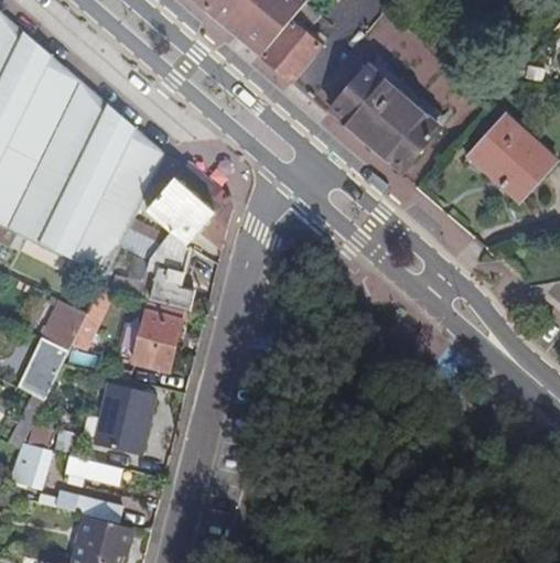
[(191,0),(203,10),(211,0),(191,0)]
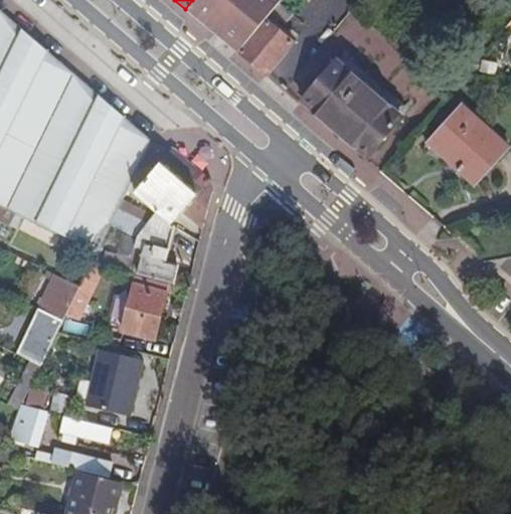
[(212,31),(238,0),(192,0),(185,9),(212,31)]
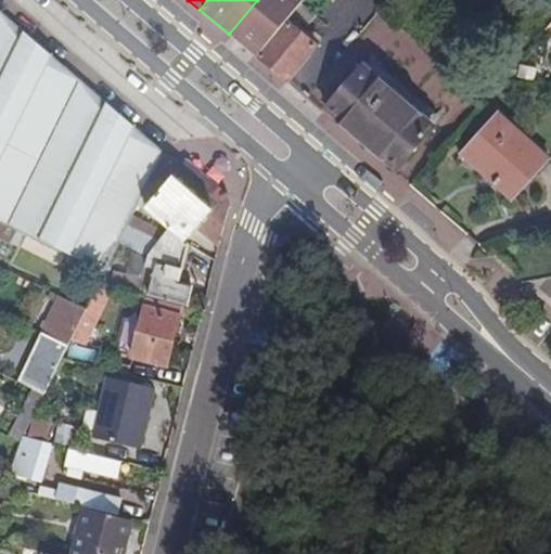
[(295,5),(298,2),(295,0),(257,0),(229,34),(254,55),(281,23),(290,13),(295,5)]
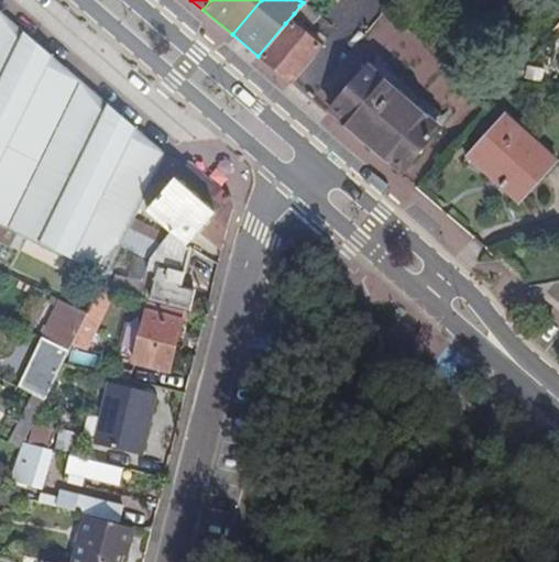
[(314,18),(299,6),(294,13),(307,25),(314,18)]
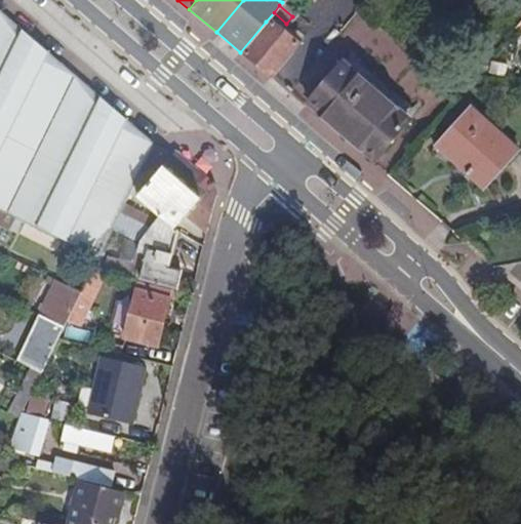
[(0,207),(95,254),(152,140),(0,10),(0,207)]
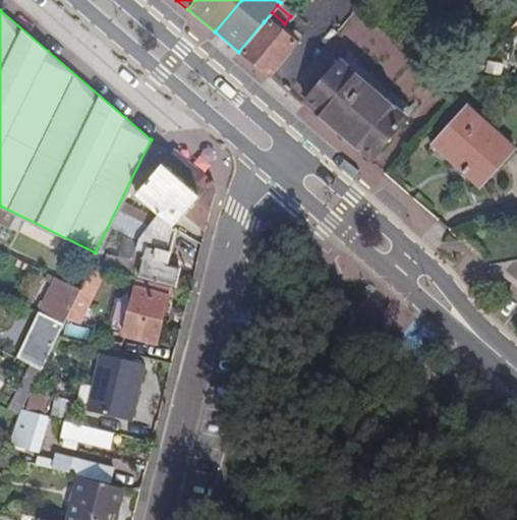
[(351,10),(330,38),(415,103),(436,75),(351,10)]
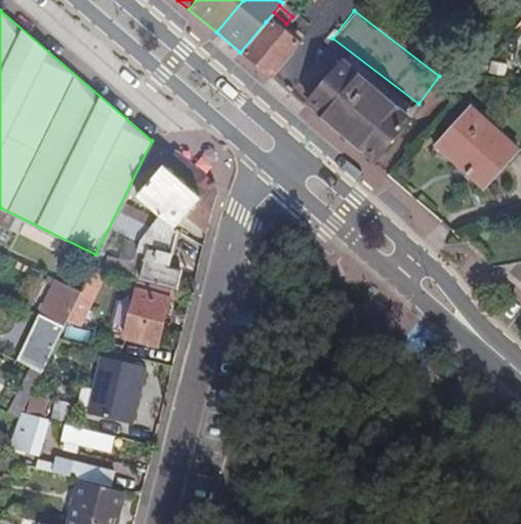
[(520,29),(520,13),(511,27),(520,29)]
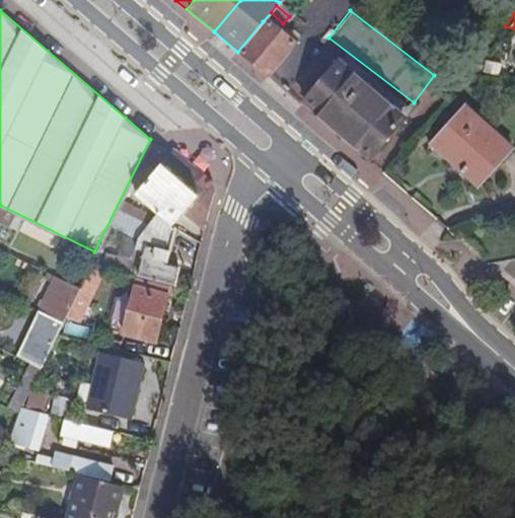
[(265,75),(291,45),(263,21),(237,52),(265,75)]
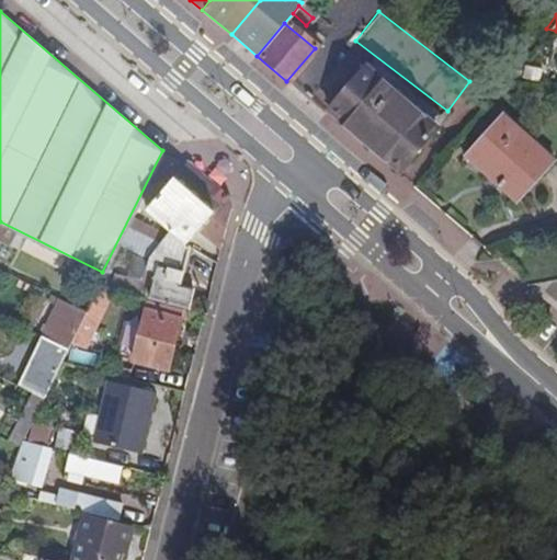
[(396,170),(440,120),(368,59),(326,110),(396,170)]
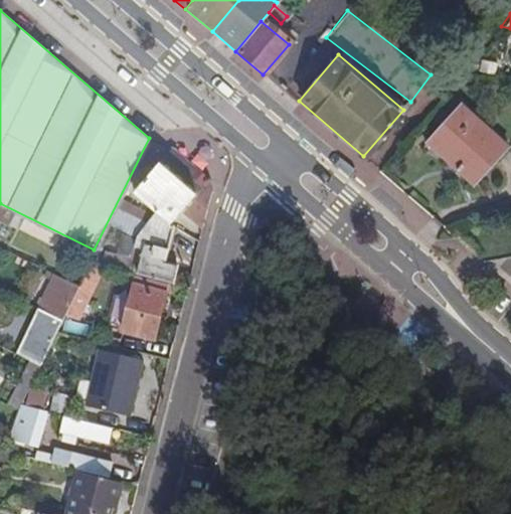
[(510,148),(465,102),(433,133),(462,163),(458,167),(474,183),(510,148)]
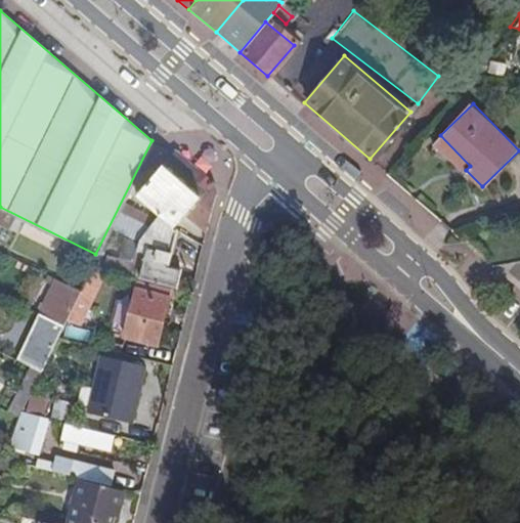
[(135,194),(159,215),(173,226),(181,216),(204,234),(214,194),(206,187),(210,182),(173,150),(169,156),(152,175),(146,171),(138,181),(142,185),(135,194)]
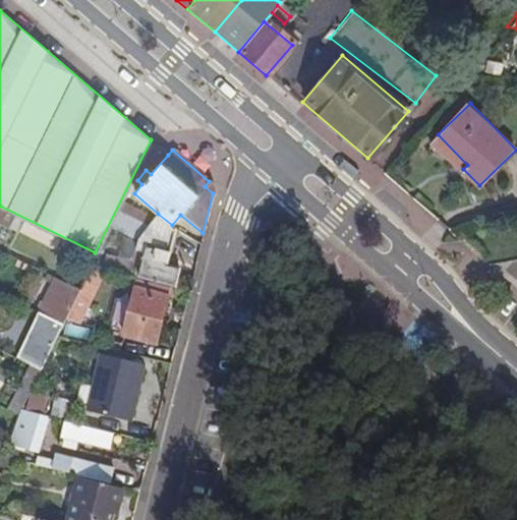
[(153,220),(122,200),(118,211),(149,225),(153,220)]
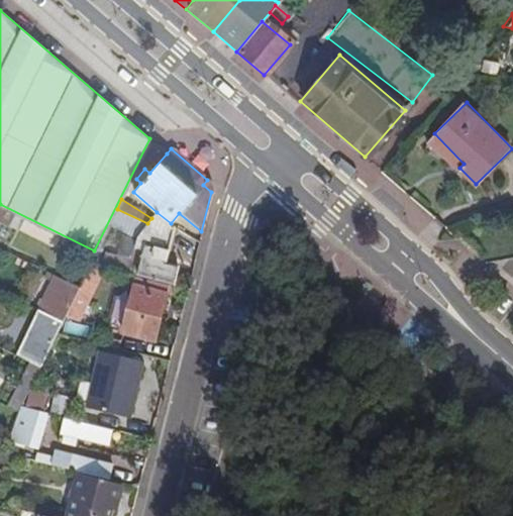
[(19,216),(0,206),(0,221),(13,228),(19,216)]
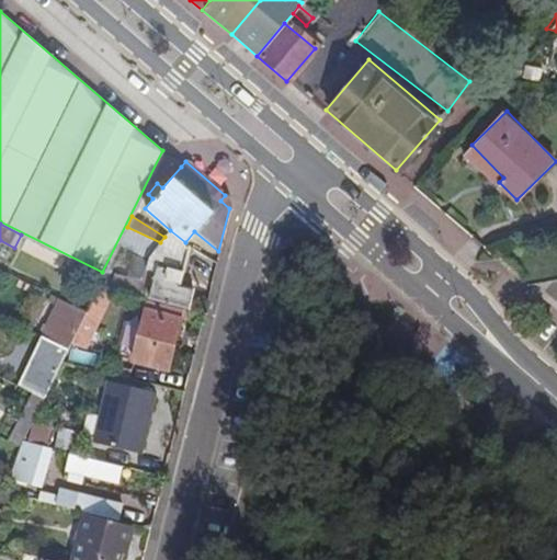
[(180,283),(190,246),(185,242),(170,230),(165,237),(160,242),(127,227),(120,241),(148,255),(145,267),(156,270),(149,295),(188,306),(193,287),(180,283)]
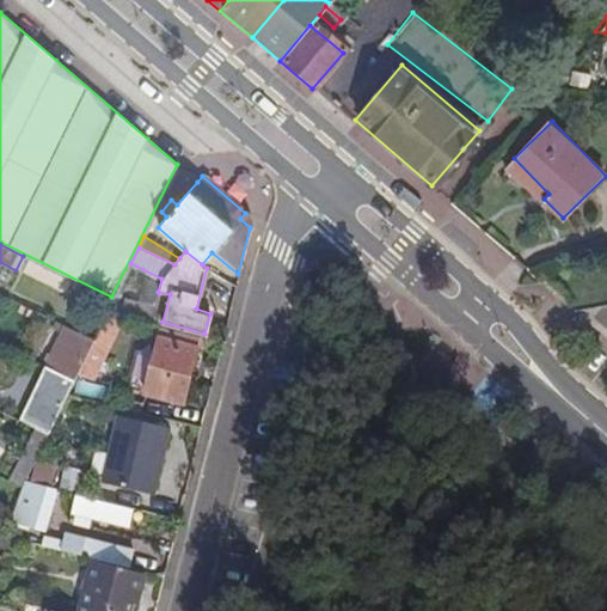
[(106,311),(112,300),(98,293),(91,309),(105,316),(106,311)]
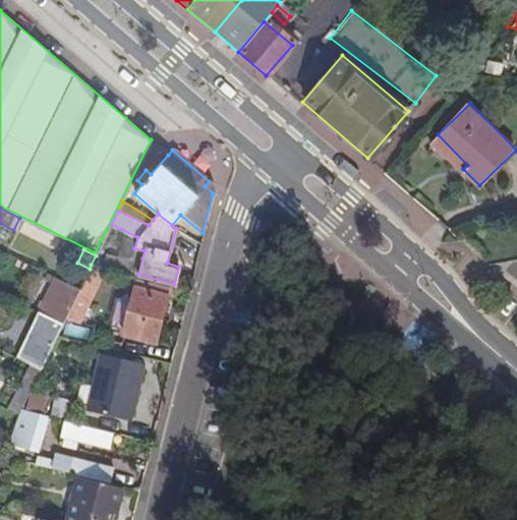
[(103,272),(104,269),(91,265),(90,269),(78,289),(65,318),(77,323),(96,286),(103,272)]
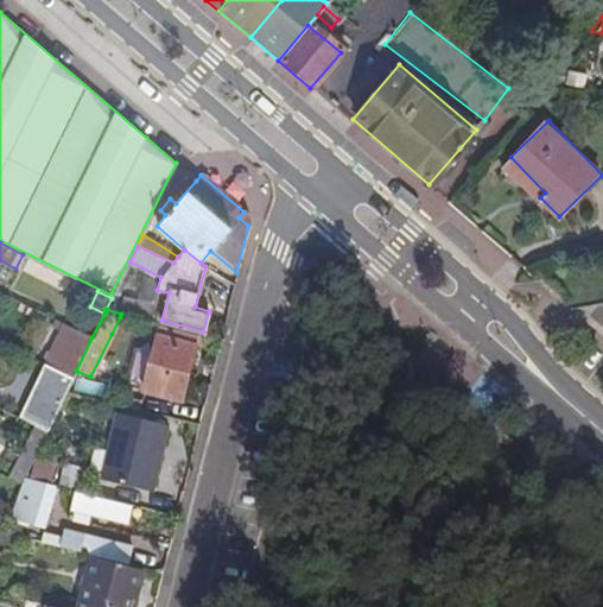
[(76,371),(91,337),(77,330),(63,323),(43,362),(44,364),(58,371),(73,378),(76,371)]
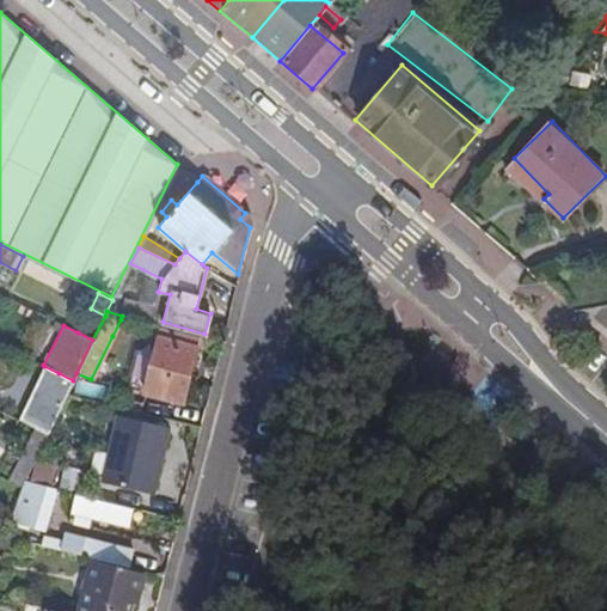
[(186,384),(200,335),(161,325),(145,391),(176,399),(181,383),(186,384)]
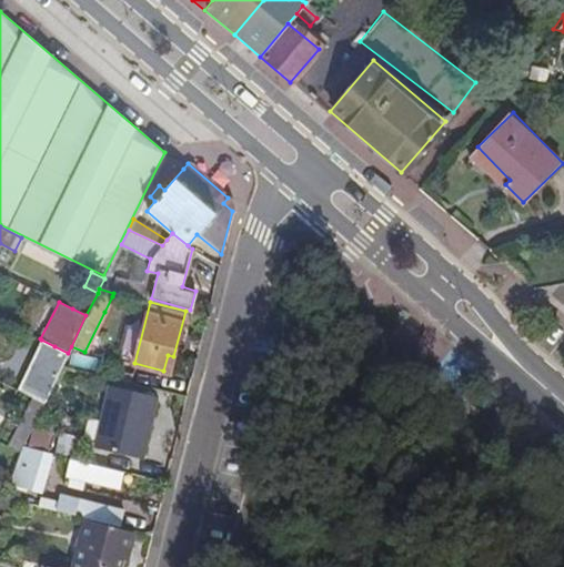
[(43,402),(68,353),(54,346),(41,340),(18,390),(31,396),(43,402)]
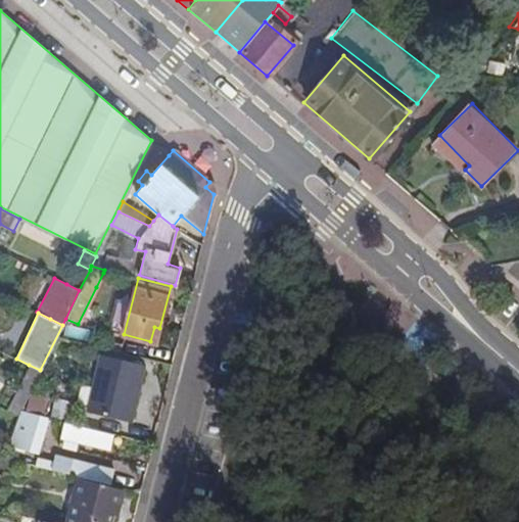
[(86,411),(131,421),(144,365),(100,353),(86,411)]
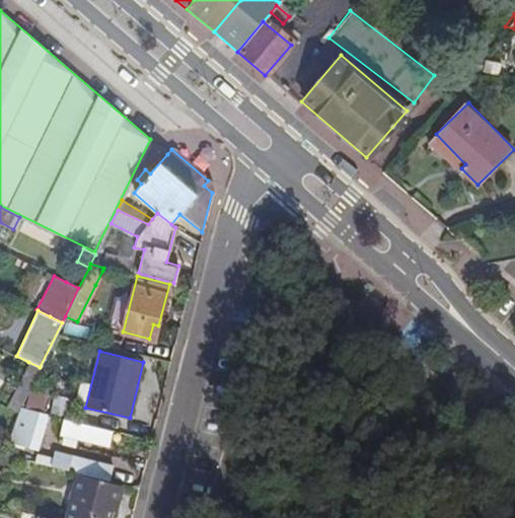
[(17,413),(40,367),(28,362),(6,408),(17,413)]
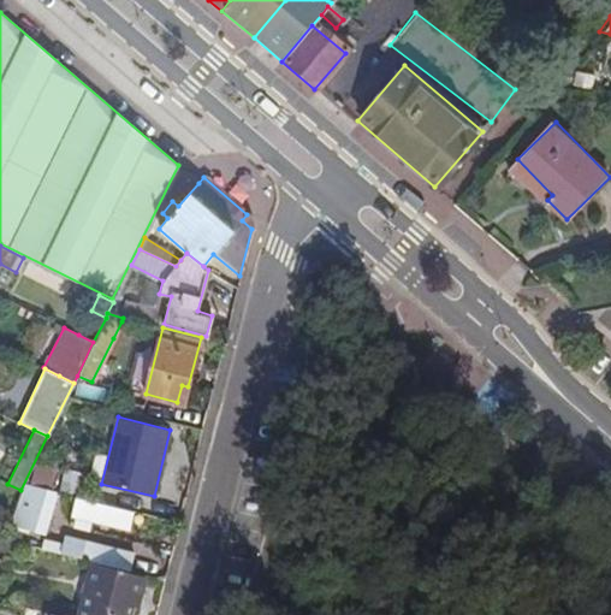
[(27,527),(42,488),(25,483),(10,520),(27,527)]
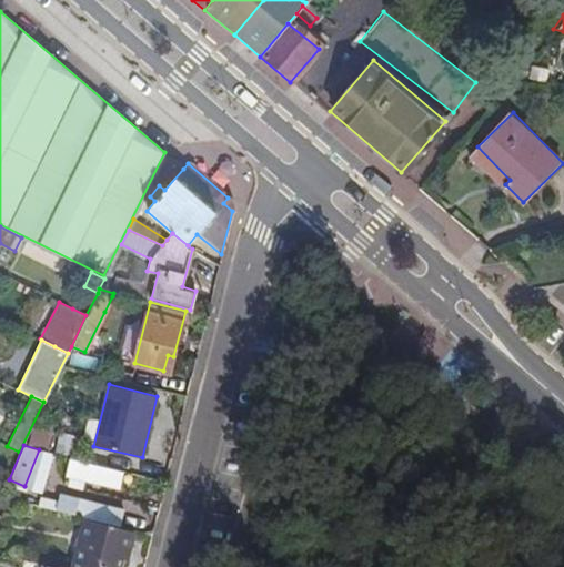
[(118,486),(122,469),(71,457),(67,473),(118,486)]
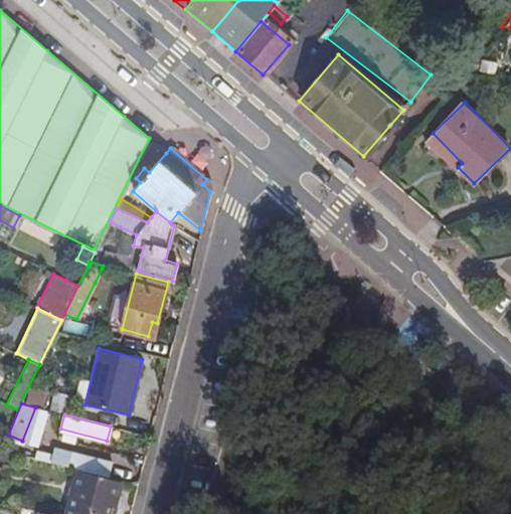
[(104,476),(108,461),(54,447),(52,454),(22,446),(20,455),(104,476)]
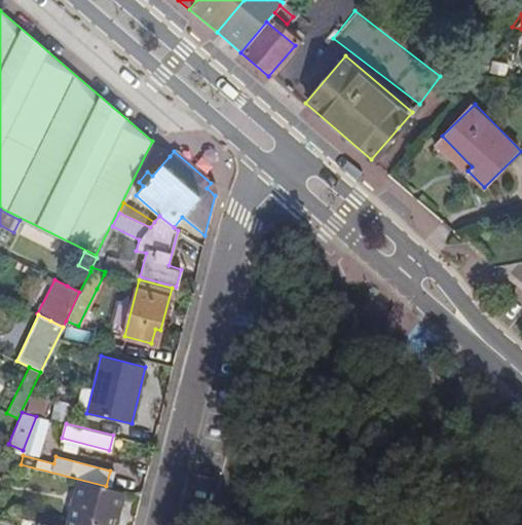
[(0,471),(2,472),(8,461),(0,459),(0,471)]
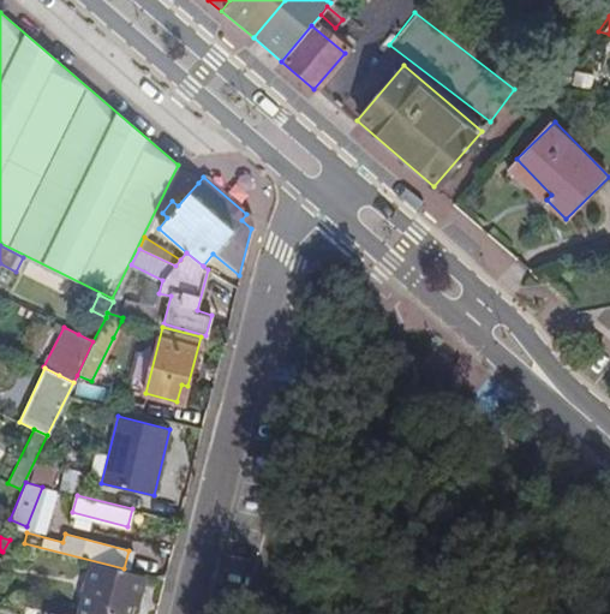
[(131,613),(142,577),(91,564),(78,613),(131,613)]
